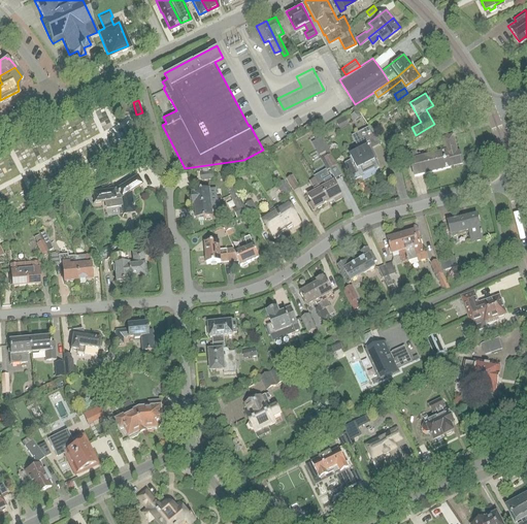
[(360,113),(357,107),(350,111),(354,118),(360,113)]
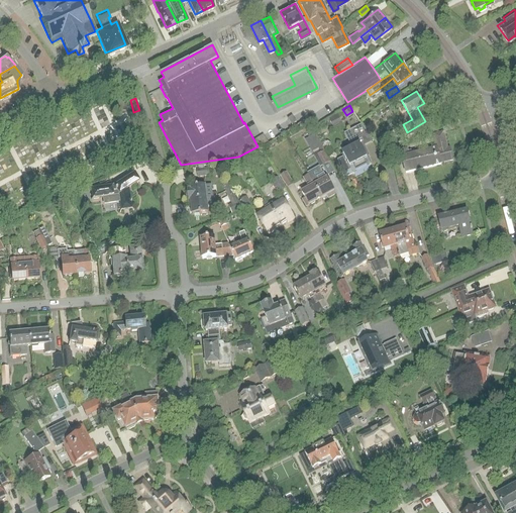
[(336,111),(327,115),(331,123),(340,118),(336,111)]
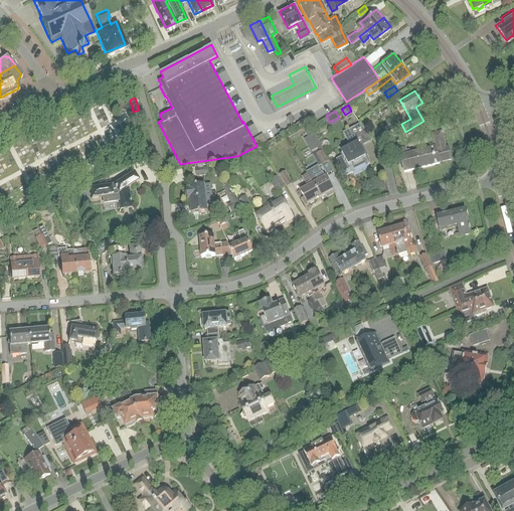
[(290,113),(286,116),(290,122),(294,119),(290,113)]
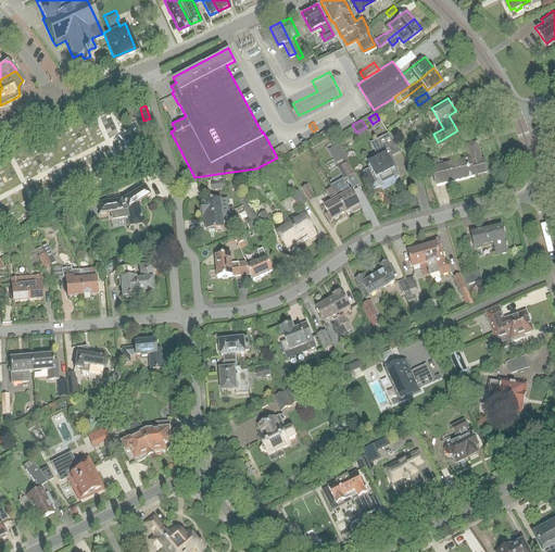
[(368,184),(377,179),(379,184),(396,174),(392,165),(395,163),(391,153),(401,148),(388,130),(369,140),(377,155),(367,160),(369,165),(361,170),(368,184)]
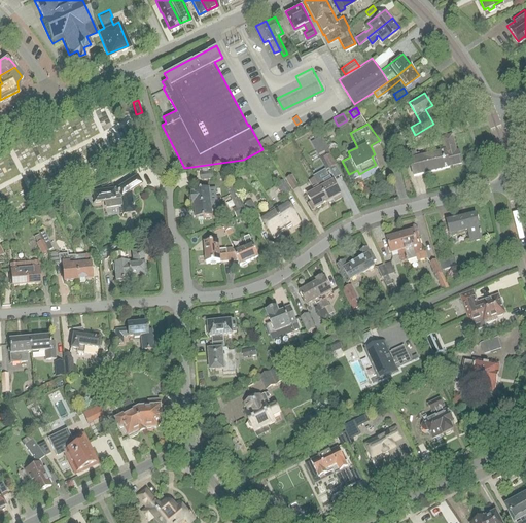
[(416,155),(414,149),(408,150),(413,173),(449,164),(448,163),(460,160),(457,147),(455,148),(451,131),(441,134),(444,149),(416,155)]
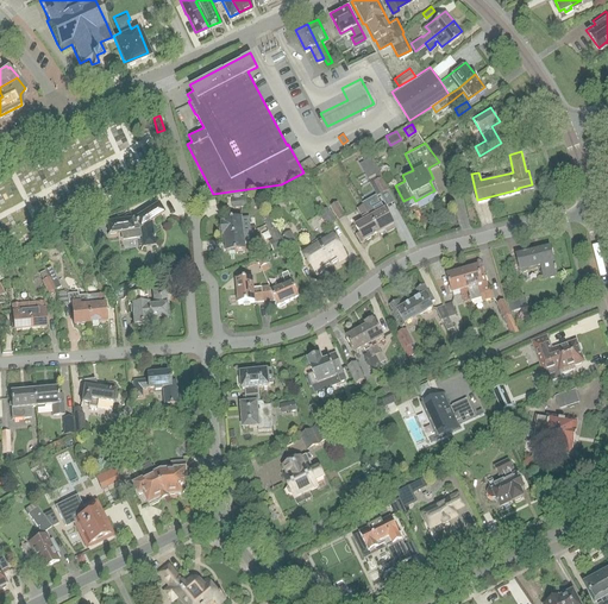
[(309,155),(298,162),(304,171),(315,164),(309,155)]
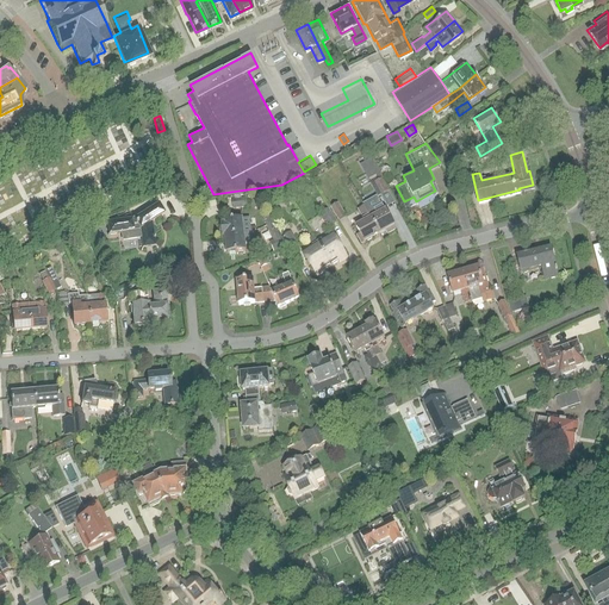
[(379,193),(387,189),(380,175),(373,180),(379,193)]
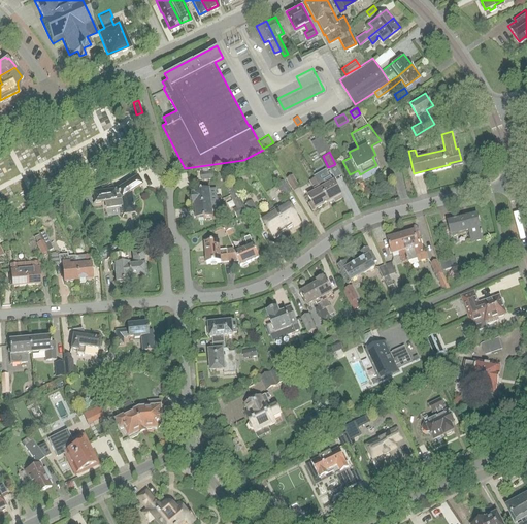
[(212,168),(200,170),(200,177),(213,176),(212,168)]
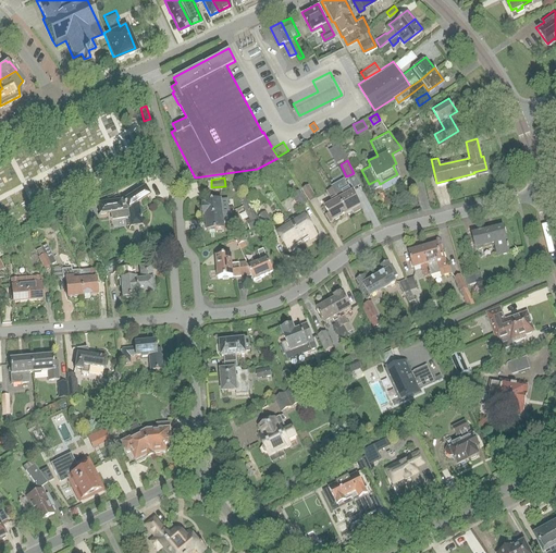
[(348,183),(340,188),(336,182),(331,185),(346,210),(351,207),(354,210),(360,206),(348,183)]
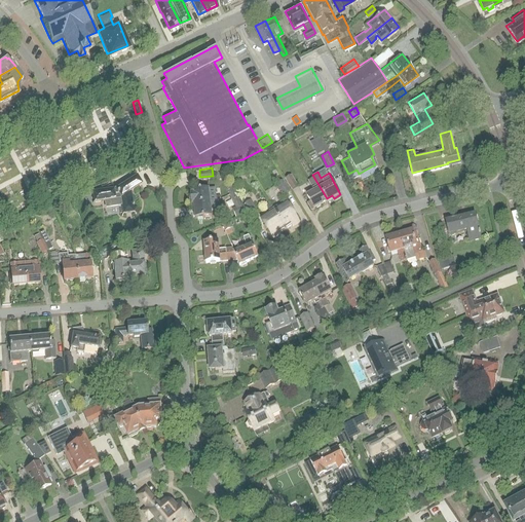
[(297,183),(290,173),(284,176),(290,187),(297,183)]
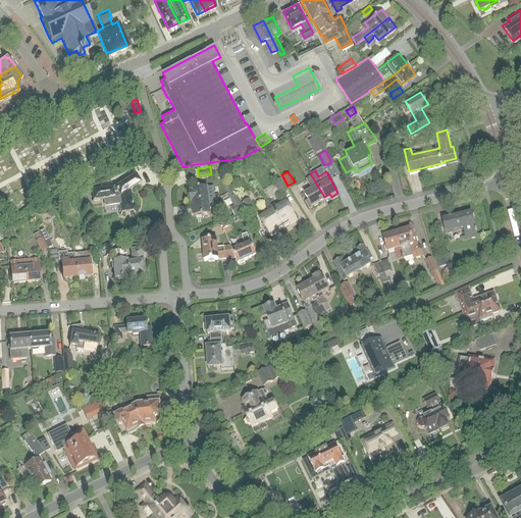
[(92,198),(104,196),(105,201),(120,199),(121,208),(133,206),(129,187),(140,179),(135,172),(114,185),(91,189),(92,198)]
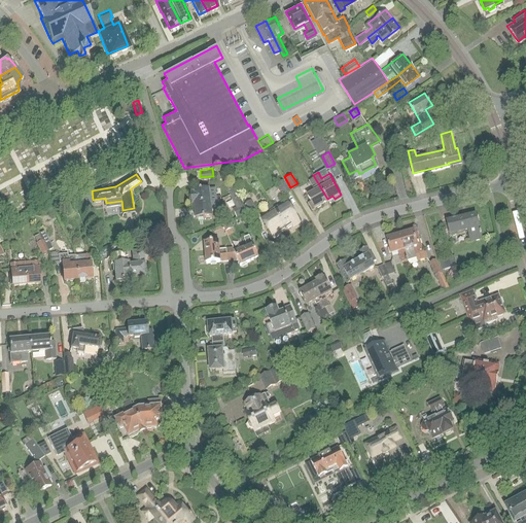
[(312,208),(327,199),(313,175),(309,177),(313,184),(312,185),(314,188),(307,193),(310,198),(308,200),(312,208)]
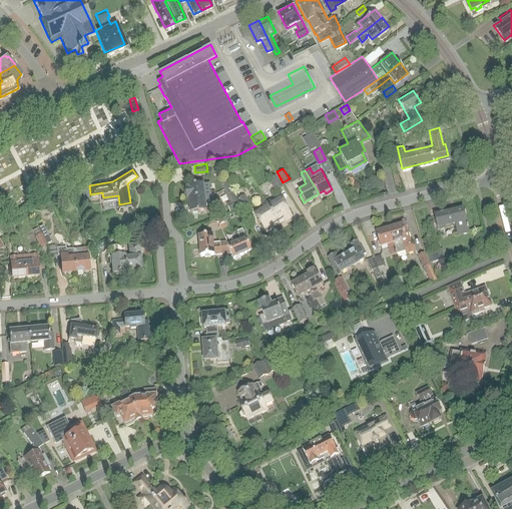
[(282,183),(276,172),(269,177),(276,187),(282,183)]
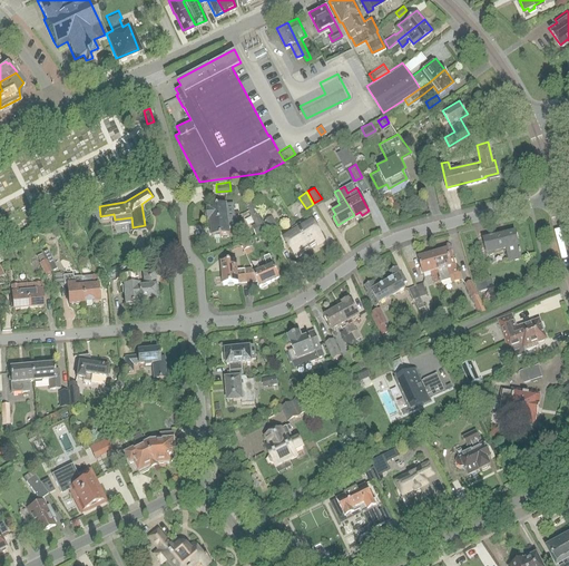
[(232,214),(231,201),(209,203),(211,206),(206,206),(207,217),(232,214)]
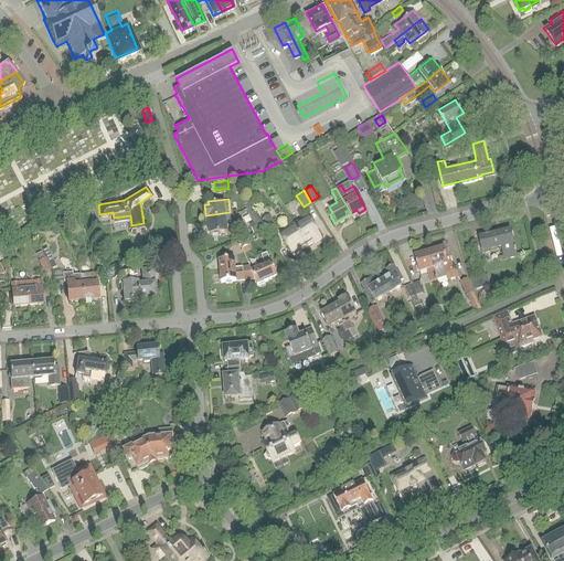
[(264,226),(253,202),(245,205),(247,212),(248,211),(251,217),(249,218),(252,220),(247,222),(253,232),(264,226)]
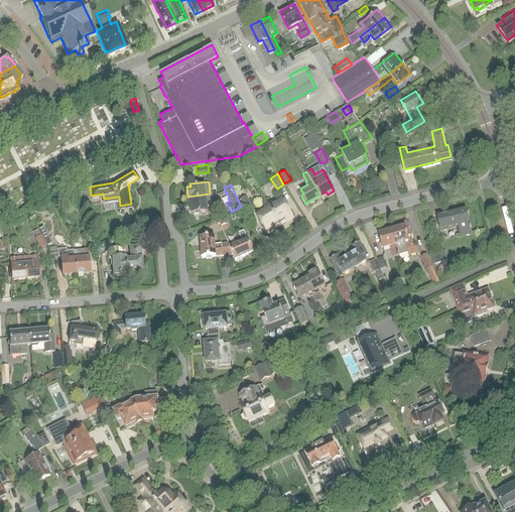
[(210,194),(187,197),(188,203),(189,203),(190,211),(207,209),(206,204),(215,203),(215,194),(210,194)]
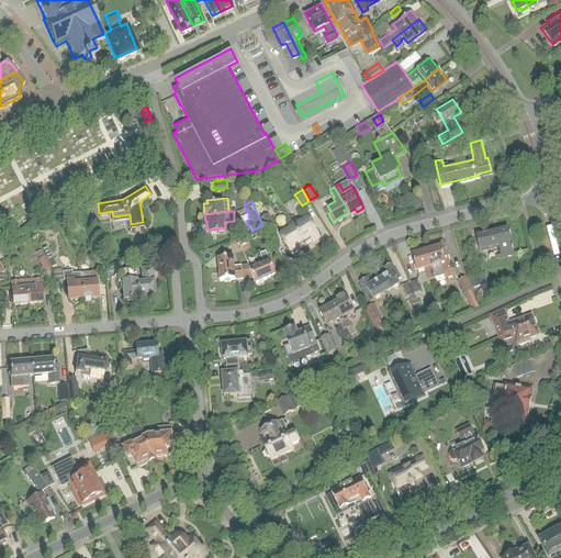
[(259,215),(267,226),(273,222),(267,211),(259,215)]
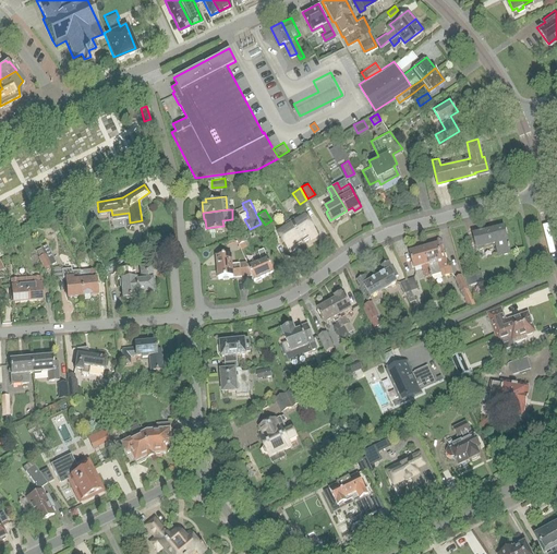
[(286,213),(281,216),(286,224),(277,229),(289,250),(295,245),(293,241),(300,238),(288,216),(286,213)]
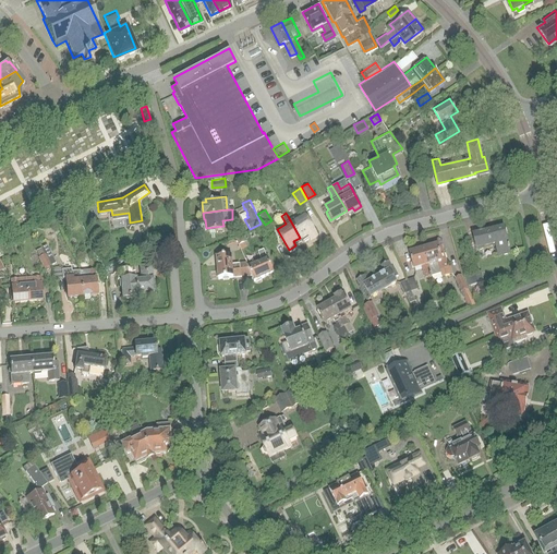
[(307,233),(310,237),(317,232),(304,213),(295,218),(292,214),(288,216),(300,238),(307,233)]
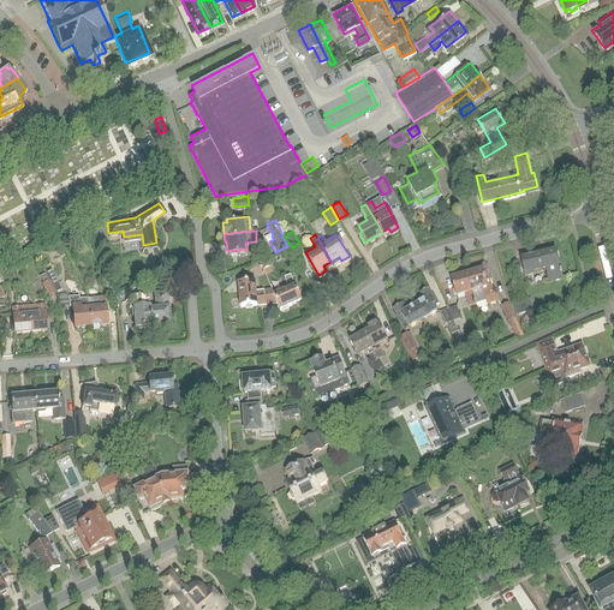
[(554,246),(520,255),(522,259),(524,268),(524,270),(542,267),(544,279),(561,274),(560,269),(560,265),(559,265),(554,246)]
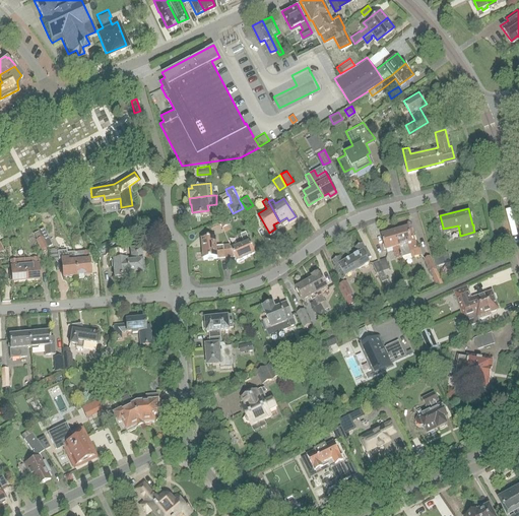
[(226,223),(223,216),(218,219),(221,226),(226,223)]
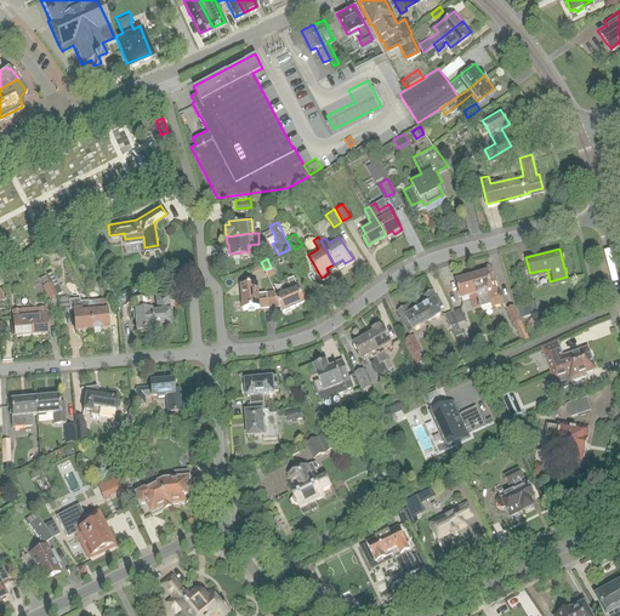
[(46,272),(56,291),(63,287),(52,268),(46,272)]
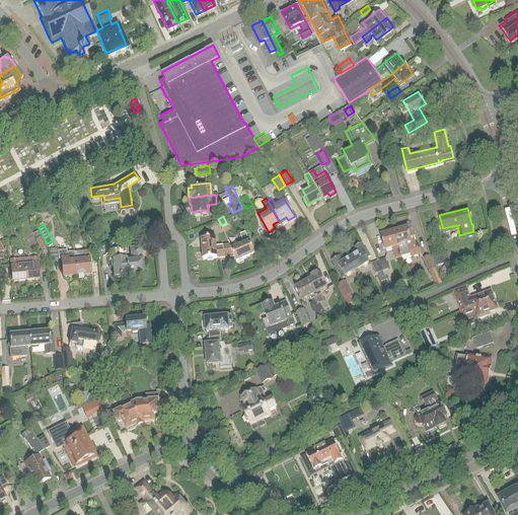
[(394,228),(393,228),(397,242),(400,253),(410,251),(411,254),(420,251),(418,244),(416,245),(411,229),(408,230),(405,225),(399,226),(399,224),(393,226),(394,228)]
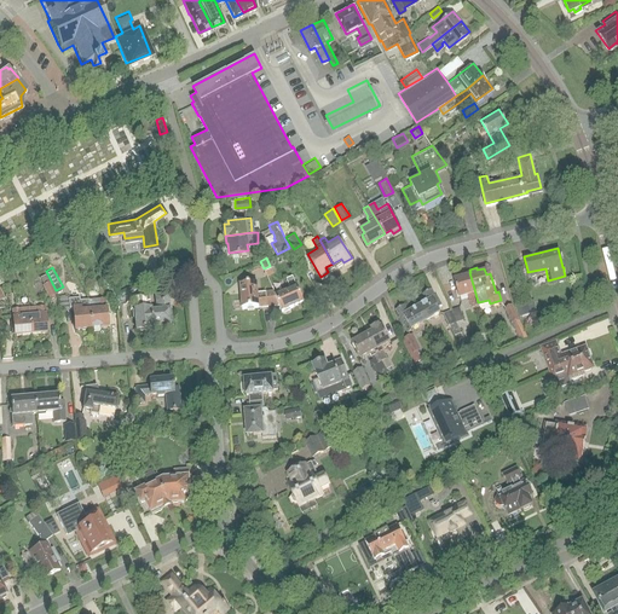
[(50,294),(56,290),(46,271),(40,274),(50,294)]
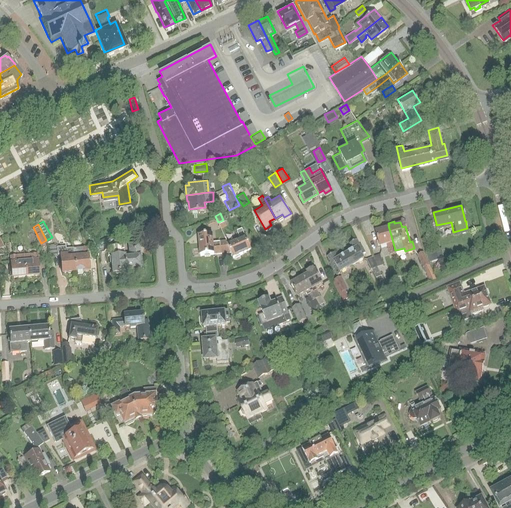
[(388,225),(375,229),(377,238),(376,239),(377,242),(379,242),(379,243),(386,241),(389,252),(395,250),(392,239),(388,225)]
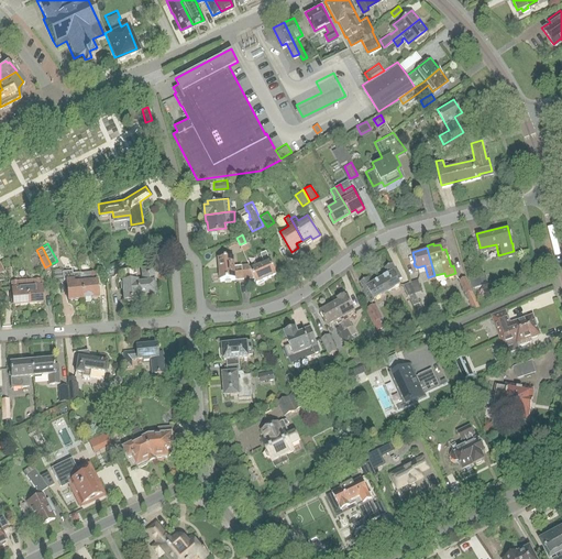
[(249,262),(241,262),(242,275),(253,274),(255,281),(257,280),(259,281),(263,278),(263,277),(275,272),(270,258),(265,249),(260,251),(263,261),(250,266),(249,262)]
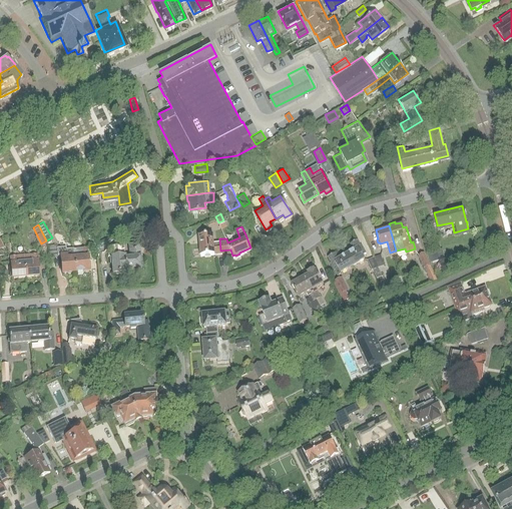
[(208,251),(220,250),(219,238),(212,239),(212,231),(197,232),(199,252),(204,252),(204,253),(208,253),(208,251)]
